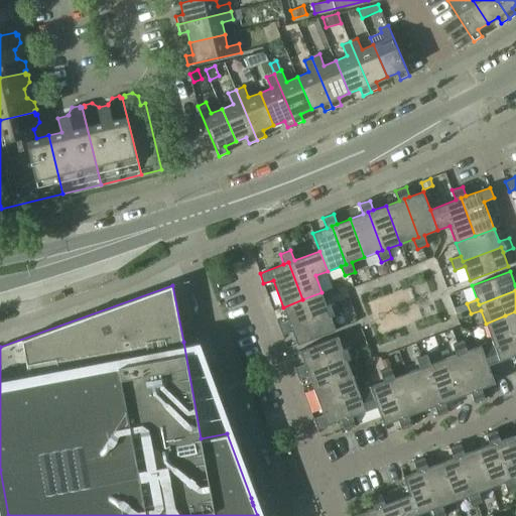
[(283,307),(288,319),(290,326),(329,310),(331,316),(341,312),(337,301),(327,305),(321,292),(302,299),(283,307)]
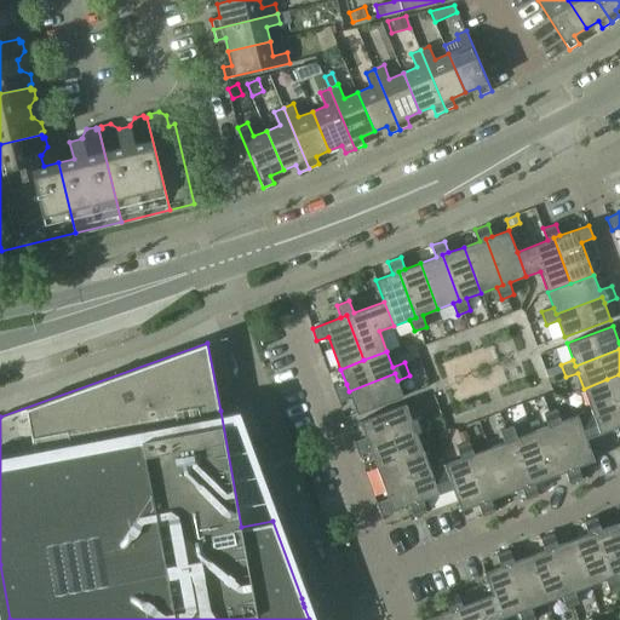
[(349,391),(346,384),(334,389),(339,401),(351,397),(357,414),(403,396),(397,380),(395,373),(349,391)]
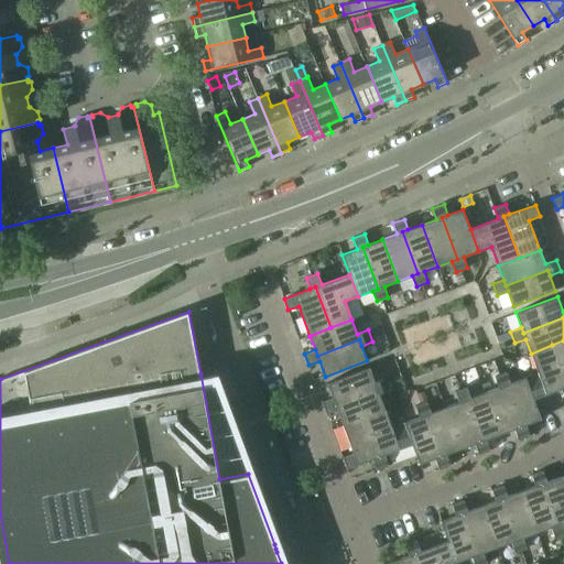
[(563,340),(552,345),(563,378),(563,340)]
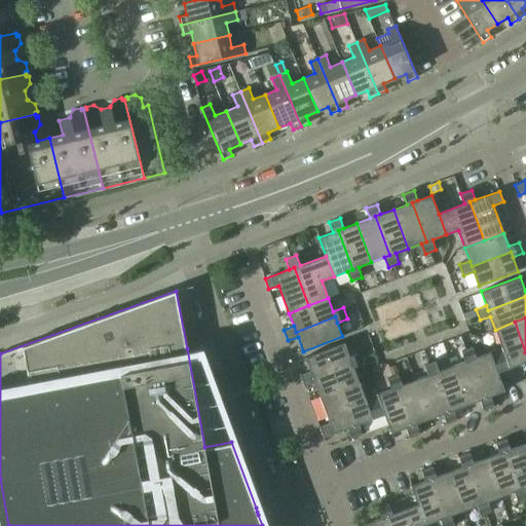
[(501,347),(490,351),(497,372),(524,363),(525,368),(525,352),(515,322),(495,330),(501,347)]
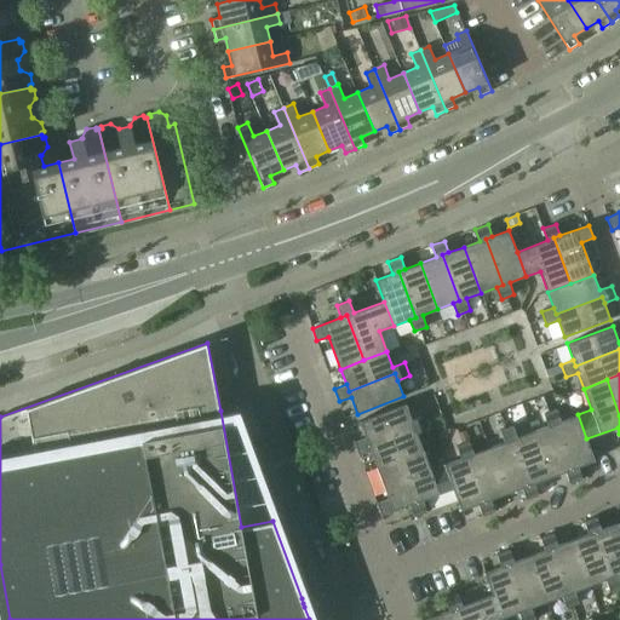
[(360,420),(366,437),(368,443),(414,426),(417,432),(429,429),(424,415),(412,420),(406,403),(360,420)]
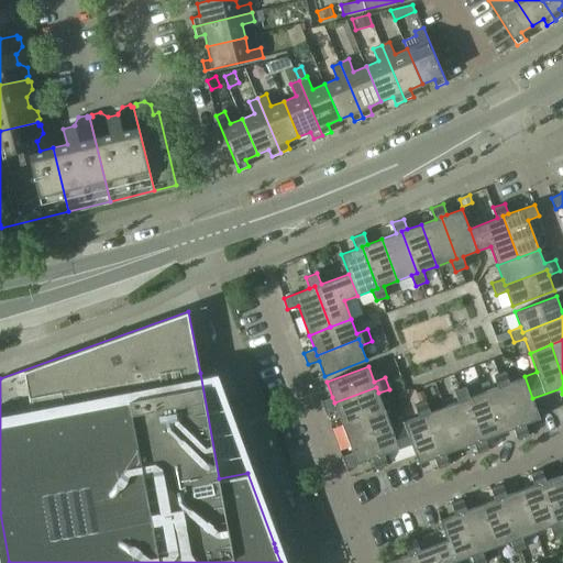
[(498,386),(484,392),(499,433),(514,428),(519,426),(504,384),(509,382),(505,371),(494,375),(498,386)]
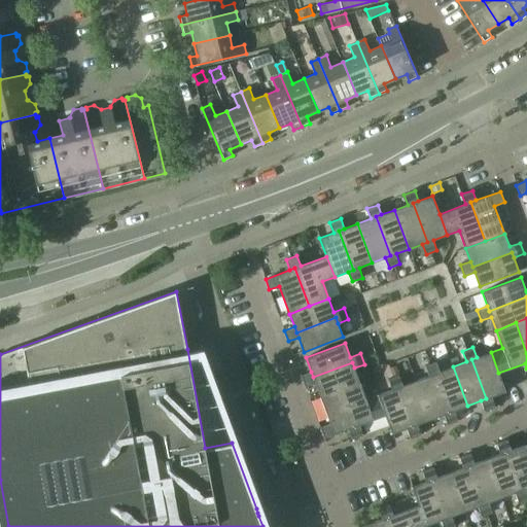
[(491,352),(477,357),(471,359),(486,398),(481,400),(485,411),(495,407),(491,396),(505,391),(498,373),(491,352)]
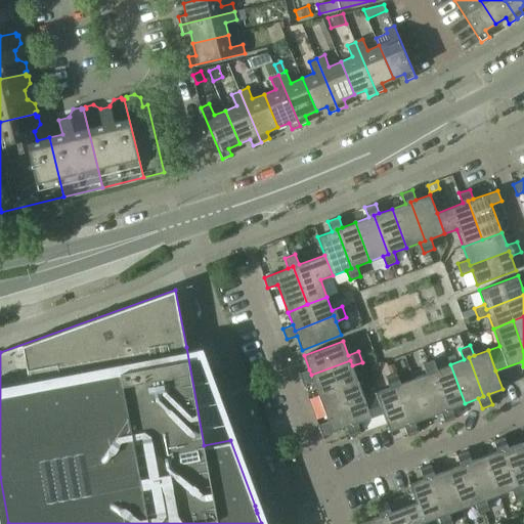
[(427,373),(413,378),(428,417),(441,412),(446,410),(432,372),(437,369),(433,359),(423,363),(427,373)]
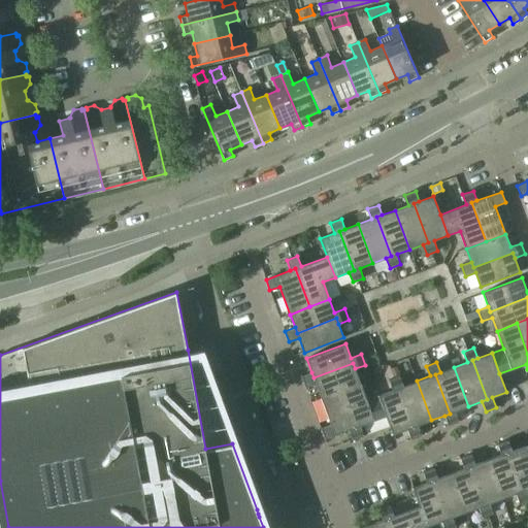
[(316,383),(321,396),(340,389),(360,382),(355,368),(353,363),(314,377),(311,372),(302,376),(305,387),(316,383)]
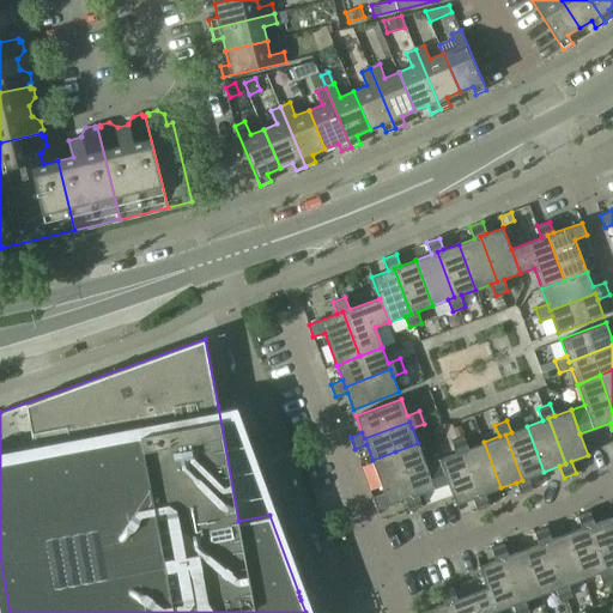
[(527,426),(511,432),(505,435),(522,480),(516,483),(521,493),(533,490),(528,478),(544,472),(527,426)]
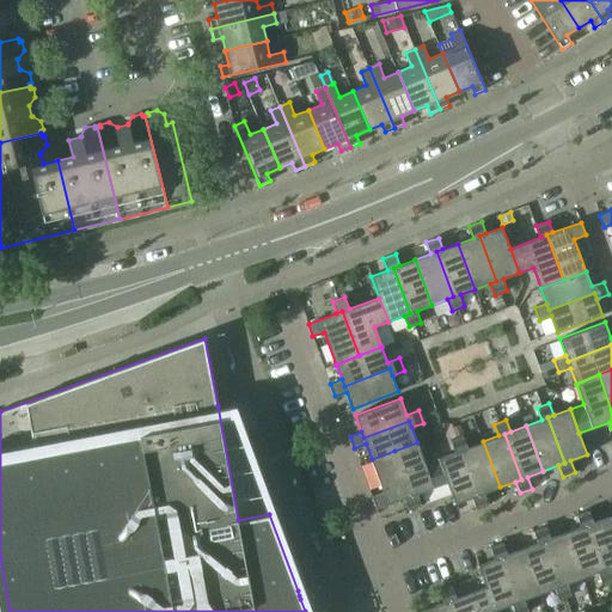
[(456,452),(439,458),(448,482),(456,503),(472,497),(478,495),(461,450),(467,447),(464,435),(451,440),(456,452)]
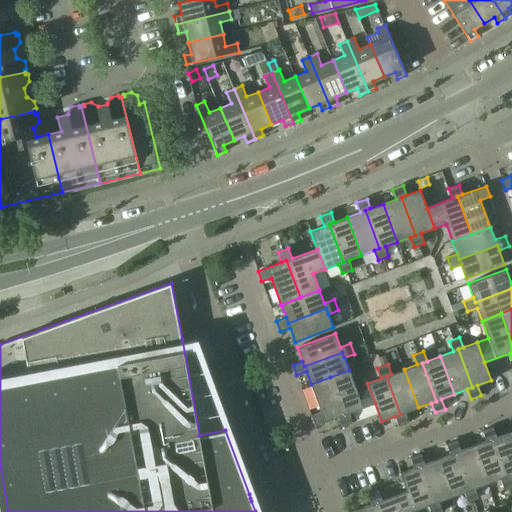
[(404,369),(391,374),(386,376),(400,414),(395,416),(399,426),(409,422),(405,412),(418,407),(404,369)]
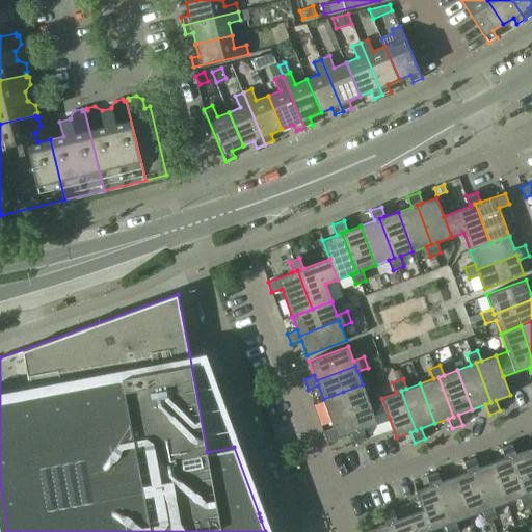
[(357,431),(352,433),(355,443),(367,439),(363,429),(390,419),(381,398),(370,402),(363,384),(343,392),(357,431)]
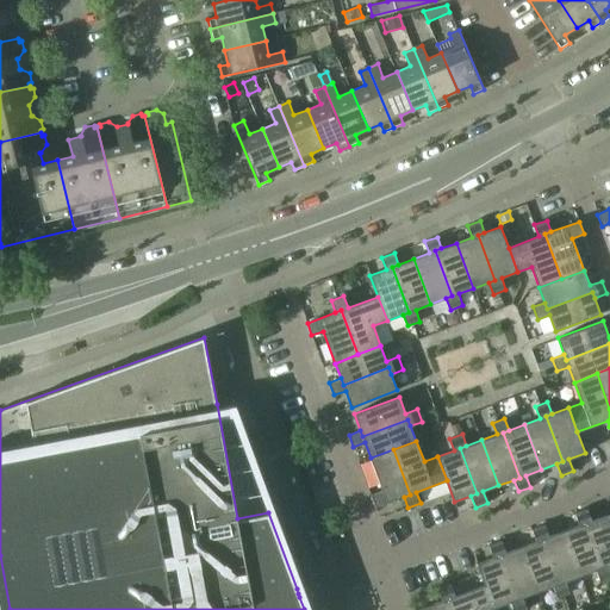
[(375,506),(404,497),(410,495),(393,449),(371,458),(383,490),(371,495),(375,506)]
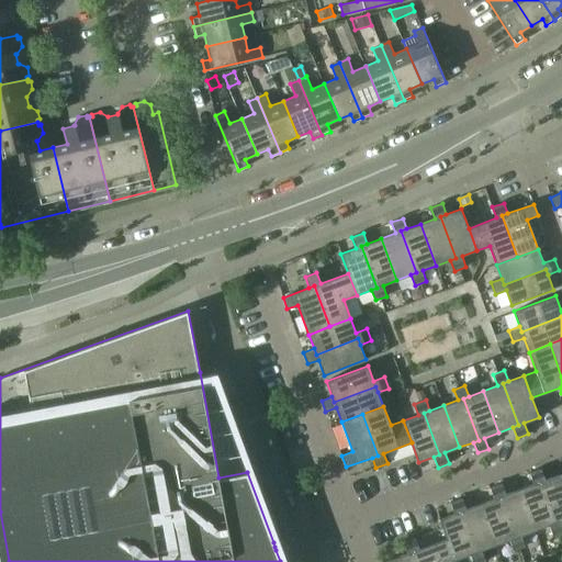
[(534,483),(519,489),(535,530),(549,526),(554,524),(539,481),(544,479),(541,469),(529,473),(534,483)]
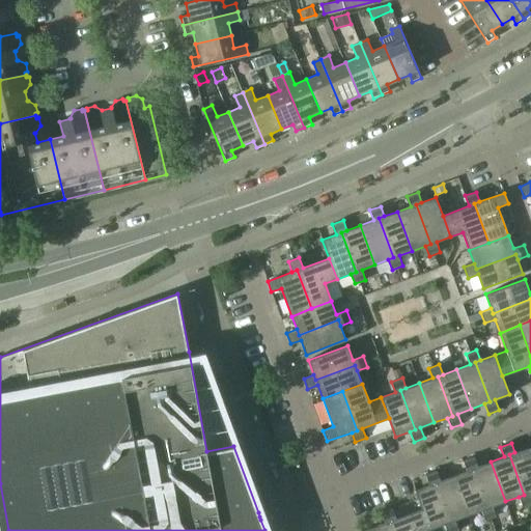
[(530,452),(529,447),(514,452),(509,454),(524,495),(519,497),(523,506),(530,503),(530,496),(530,493),(530,492),(530,452)]
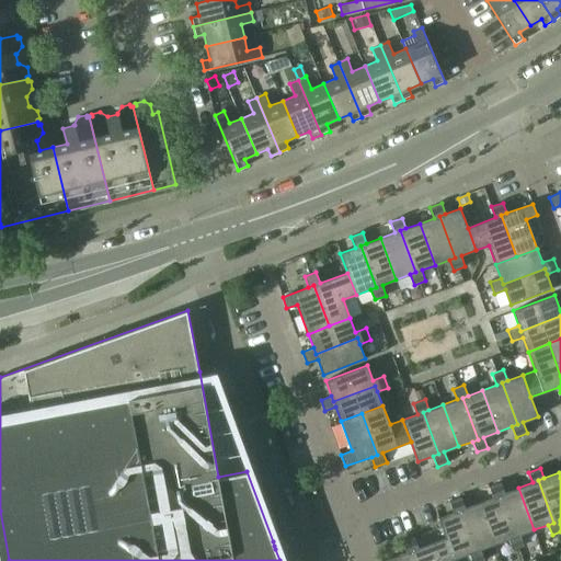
[(493,497),(479,503),(494,545),(508,539),(514,537),(499,495),(504,493),(501,482),(489,487),(493,497)]
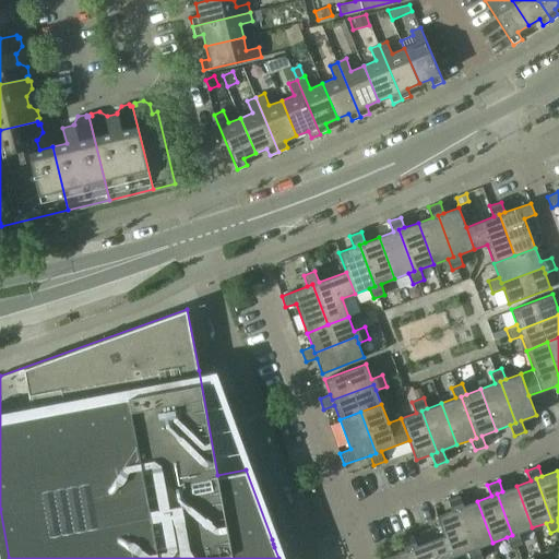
[(516,486),(502,491),(497,494),(512,535),(507,537),(511,548),(522,544),(519,533),(532,527),(516,486)]
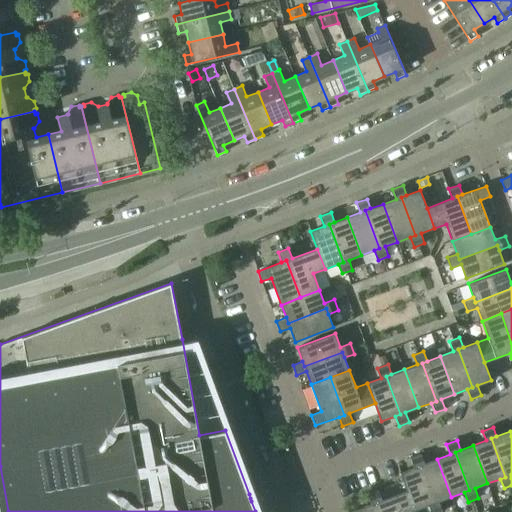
[(400,472),(407,490),(415,510),(428,505),(433,503),(419,465),(424,463),(421,453),(410,457),(414,467),(400,472)]
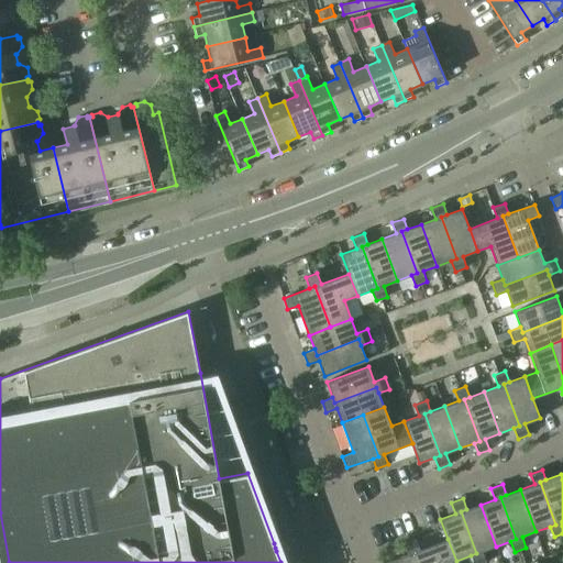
[(481,505),(466,509),(461,511),(476,553),(471,555),(473,562),(484,562),(486,562),(483,551),(496,547),(481,505)]
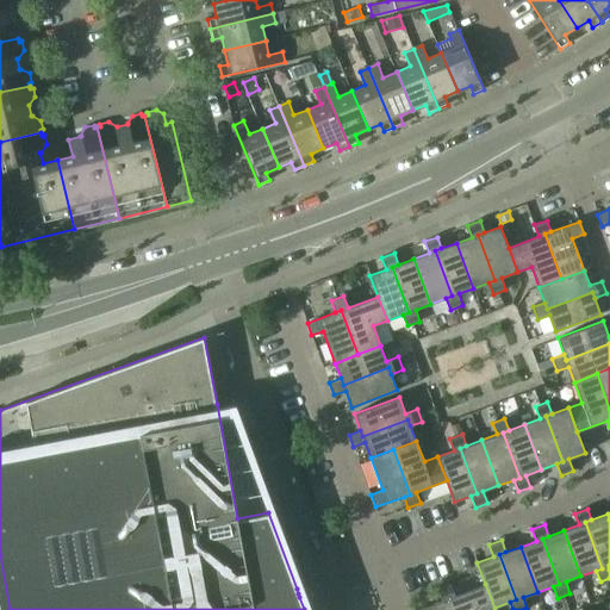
[(439,589),(442,601),(449,598),(453,609),(489,609),(495,608),(485,584),(455,596),(450,584),(439,589)]
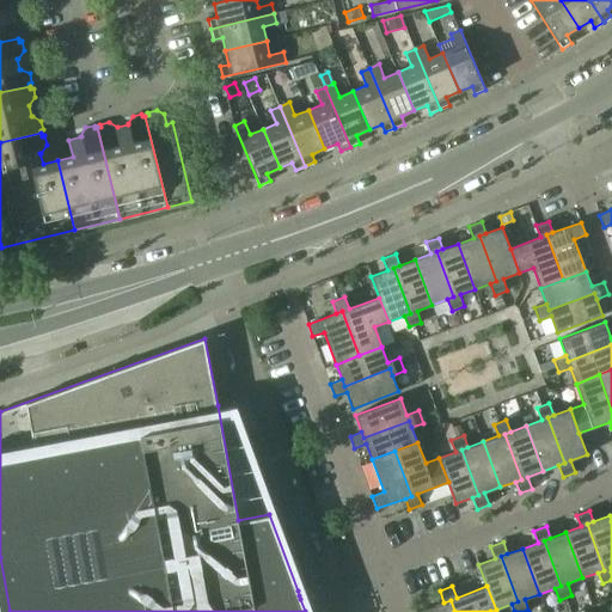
[(454,611),(451,600),(444,603),(416,611),(454,611)]
